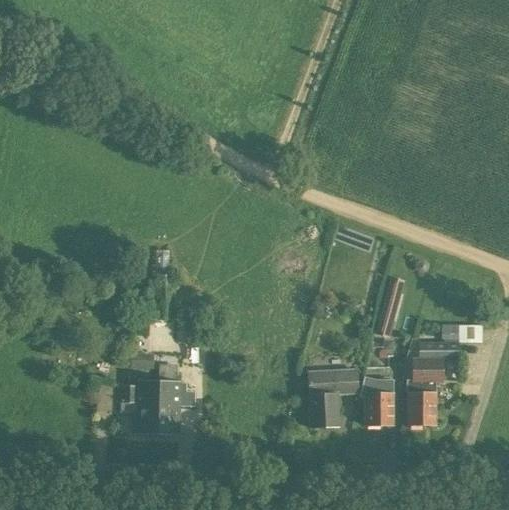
[(395,312),(401,293),(389,290),(377,331),(389,335),(395,312)]
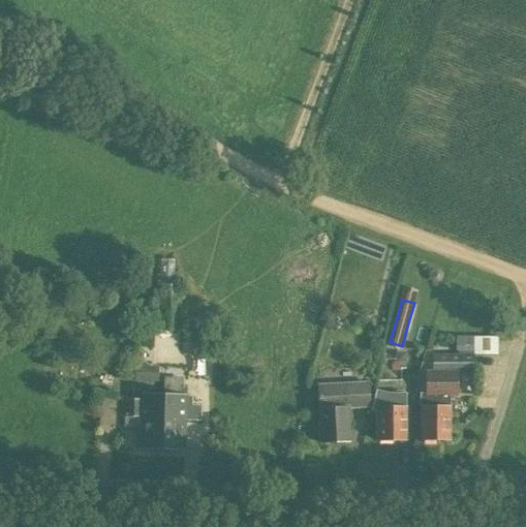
[(459,335),(459,344),(471,344),(471,335),(459,335)]
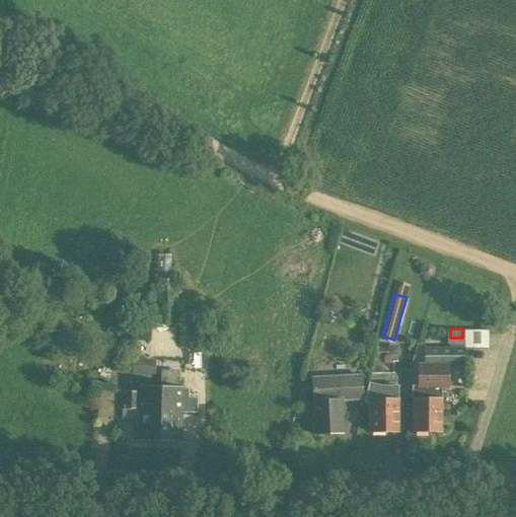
[(490,330),(470,329),(470,344),(490,345),(490,330)]
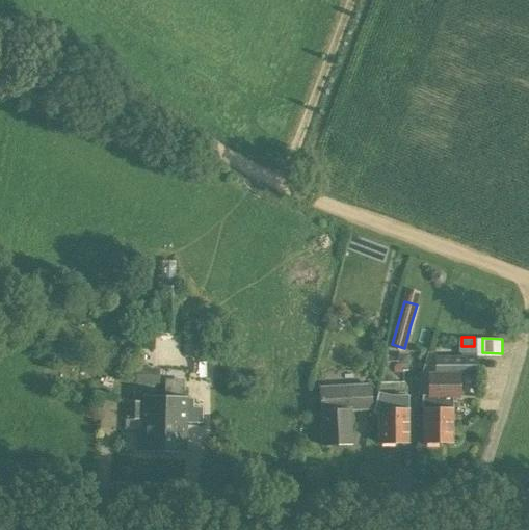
[(430,372),(430,394),(437,394),(437,407),(424,407),(425,440),(453,440),(452,397),(461,397),(461,372),(477,372),(477,354),(437,354),(437,372),(430,372)]
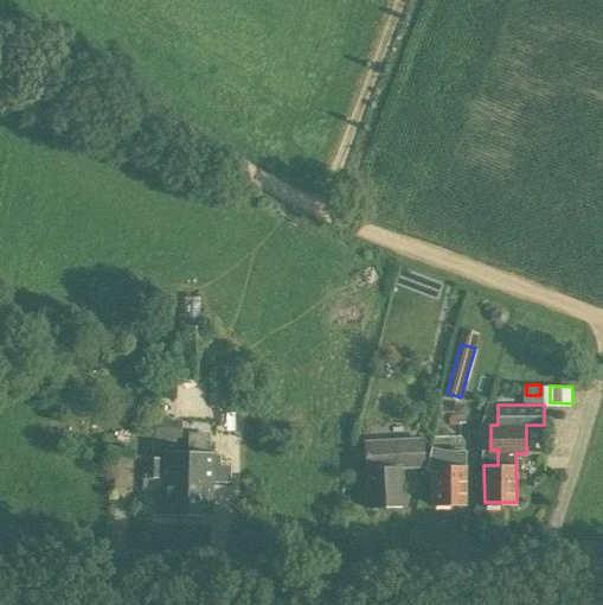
[(158,419),(156,437),(184,437),(184,420),(158,419)]
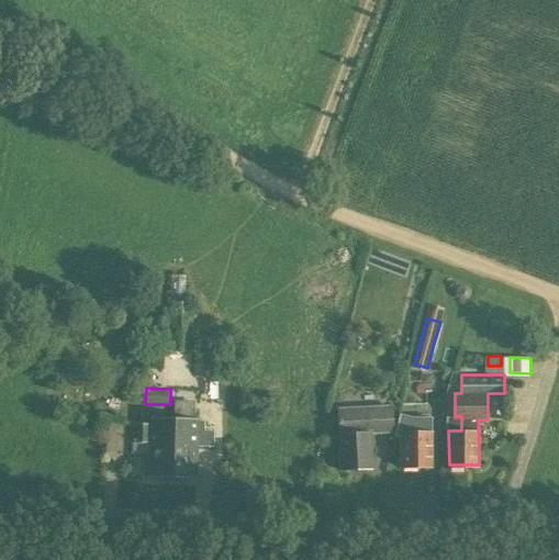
[(371,430),(395,429),(393,405),(345,407),(346,432),(341,432),(343,469),(373,467),(371,430)]
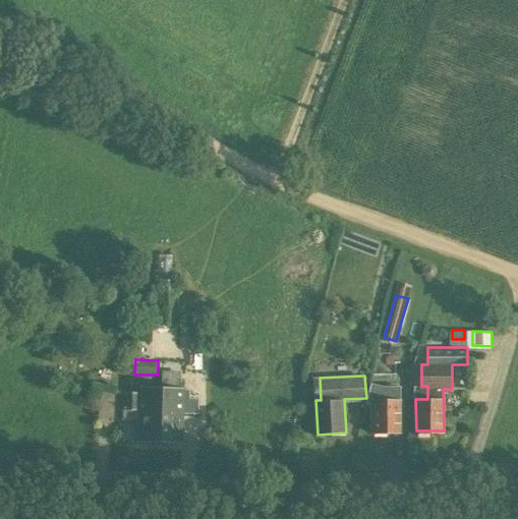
[(372,383),(367,399),(375,399),(375,431),(401,431),(401,386),(386,386),(372,383)]
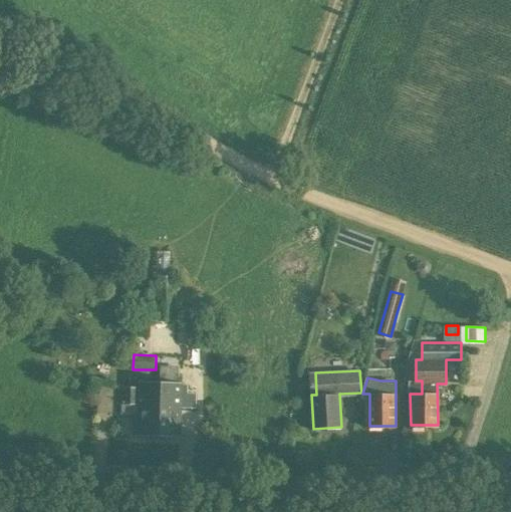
[(123,387),(122,412),(139,413),(138,434),(180,435),(182,382),(140,380),(140,387),(123,387)]
